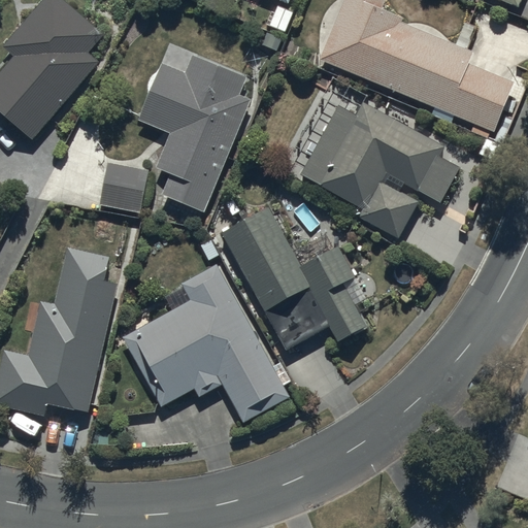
[(0,68),(0,110),(32,139),(98,65),(87,55),(102,38),(59,0),(41,0),(1,45),(12,55),(0,68)]
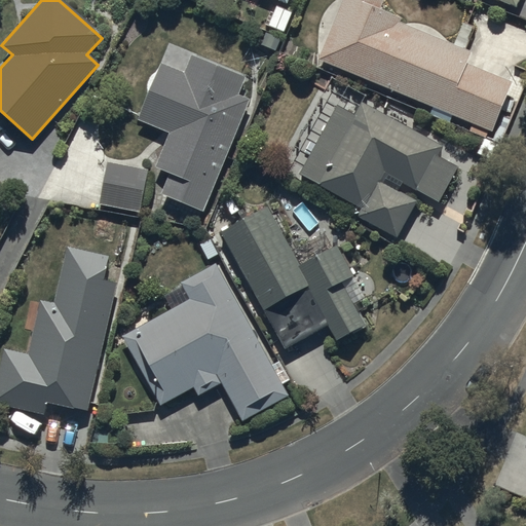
[(341,0),(317,58),(490,129),(511,81),(463,61),(467,50),(397,21),(399,16),(380,8),(382,0),(341,0)]
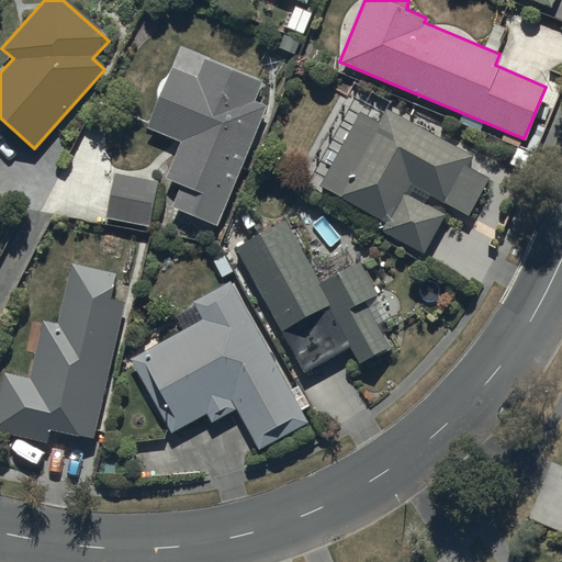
[(217,225),(267,105),(255,100),(263,80),(205,56),(198,75),(170,63),(145,124),(183,139),(167,179),(182,184),(172,208),(217,225)]
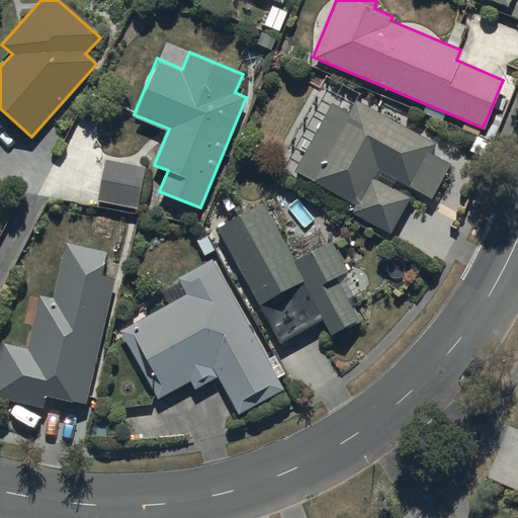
[(350,114),(331,104),(294,173),(357,206),(353,213),(392,235),(410,200),(374,181),(379,172),(432,200),(450,166),(431,156),(437,145),(355,101),(350,114)]
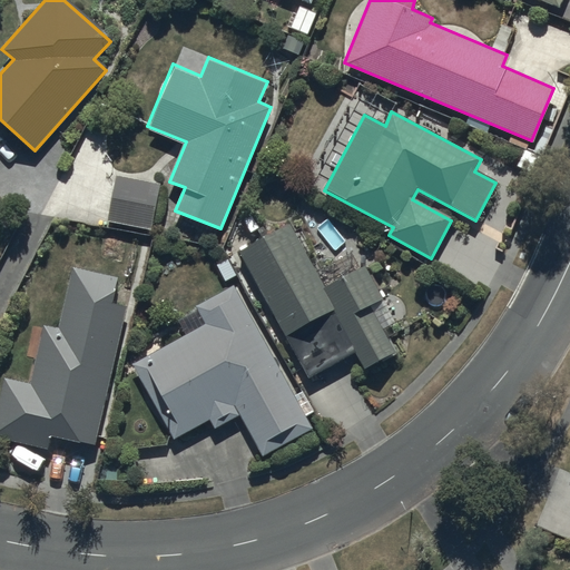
[(159,184),(116,176),(108,220),(151,229),(159,184)]
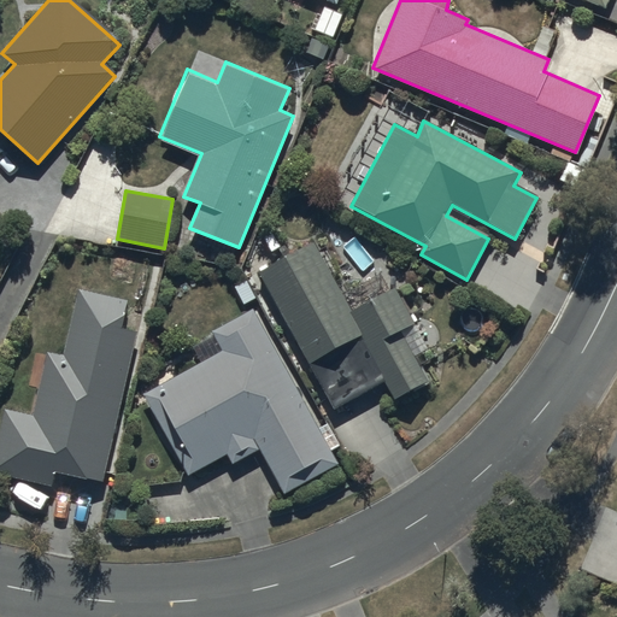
[(315,240),(260,269),(336,410),(386,382),(394,398),(428,381),(412,353),(428,346),(394,285),(352,307),(315,240)]
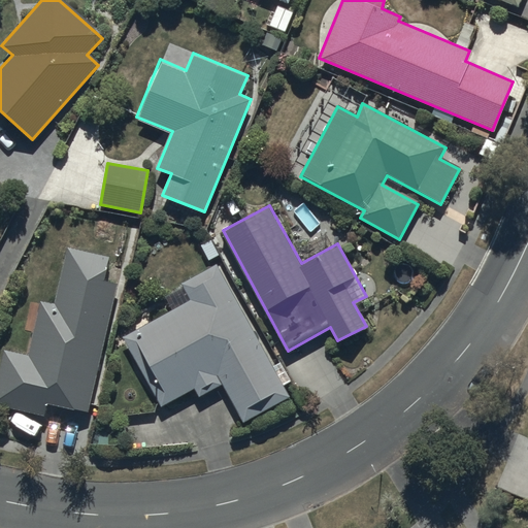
[(0,405),(44,416),(47,402),(87,411),(117,287),(102,283),(108,256),(68,246),(55,305),(42,302),(29,357),(3,351),(0,363),(0,405)]
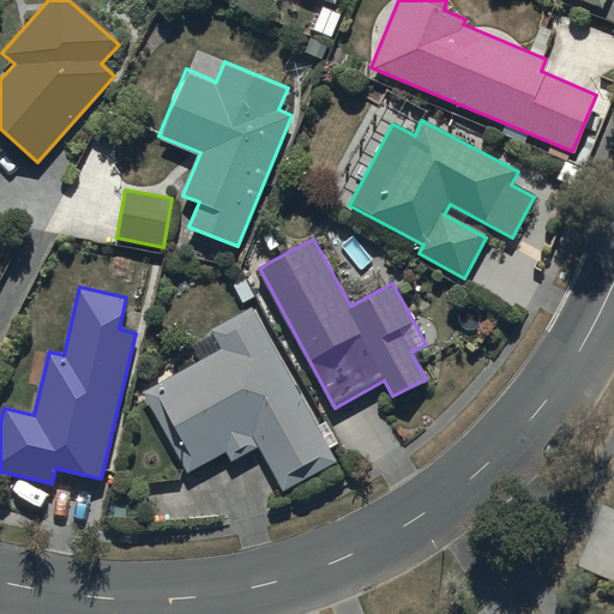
[(327,422),(318,427),(251,309),(211,331),(215,336),(193,348),(200,360),(143,392),(190,475),(227,453),(233,463),(259,449),(283,491),(337,461),(330,449),(339,444),(327,422)]
